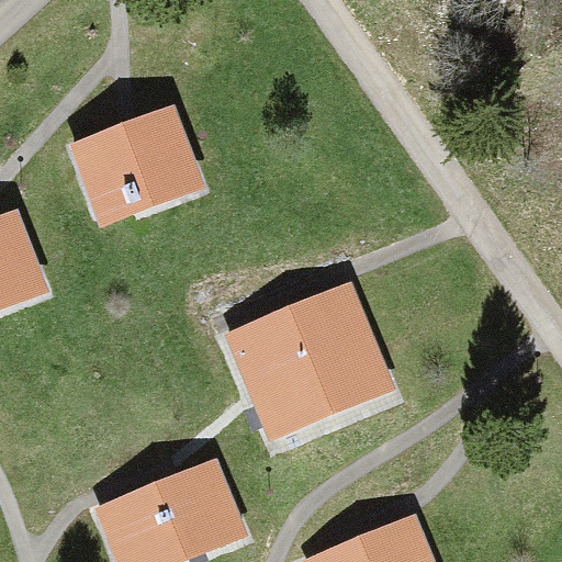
[(173,104),(68,145),(99,225),(204,184),(173,104)]
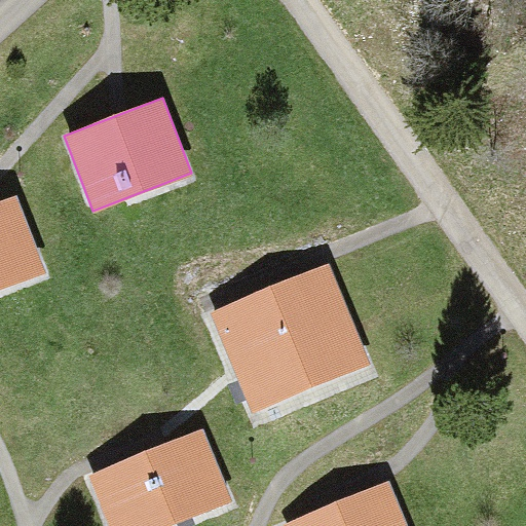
[(15,196),(0,201),(0,291),(46,273),(15,196)]
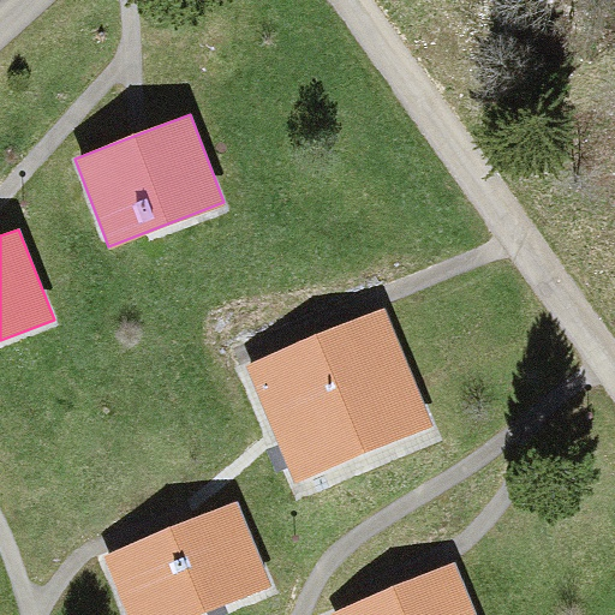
[(431,424),(383,309),(245,364),(293,481),(431,424)]
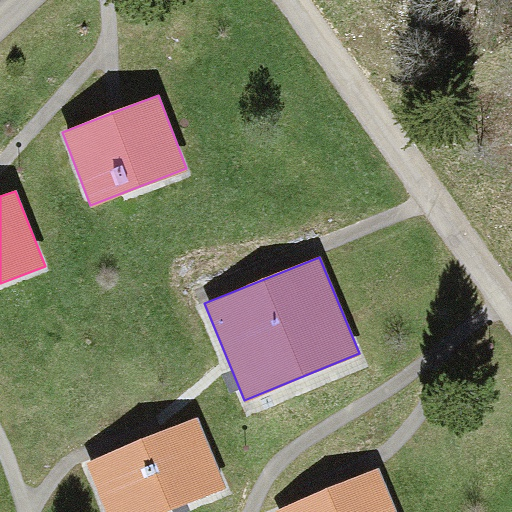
[(199,417),(87,461),(107,511),(165,511),(227,488),(199,417)]
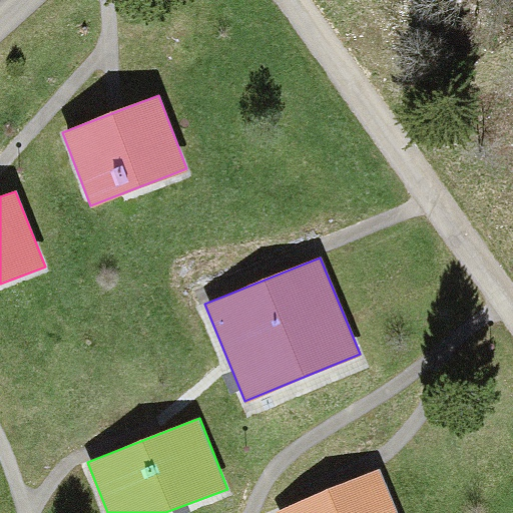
[(385,512),(373,480),(278,512),(385,512)]
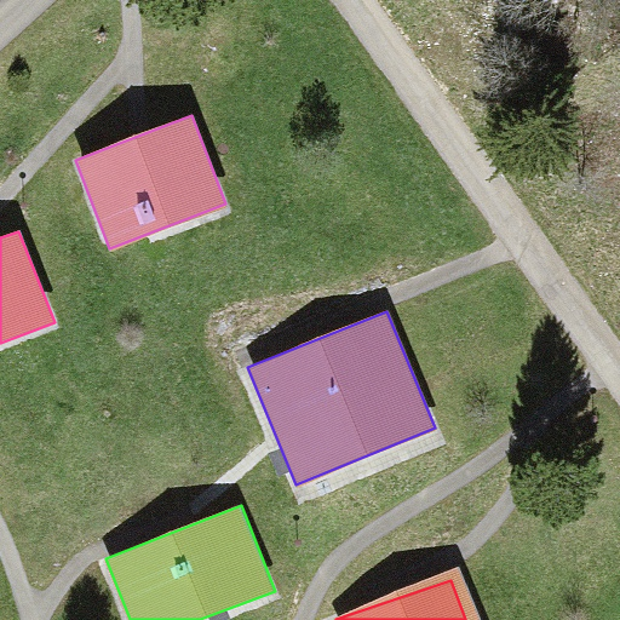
All buildings are outlined.
